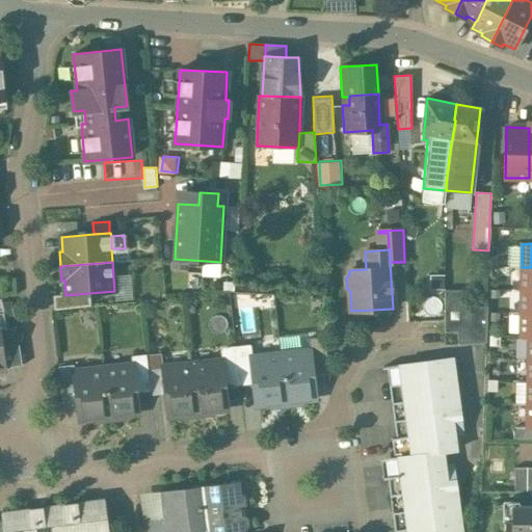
[(531,267),(522,267),(522,290),(531,290),(531,267)]
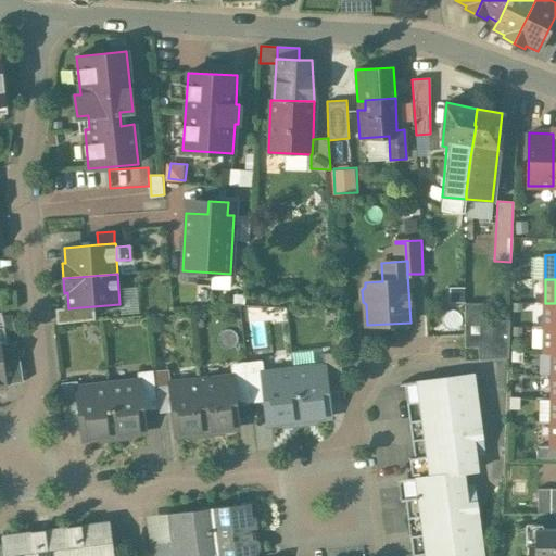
[(485,303),(464,303),(464,337),(465,348),(477,346),(478,359),(507,357),(509,320),(485,320),(485,303)]
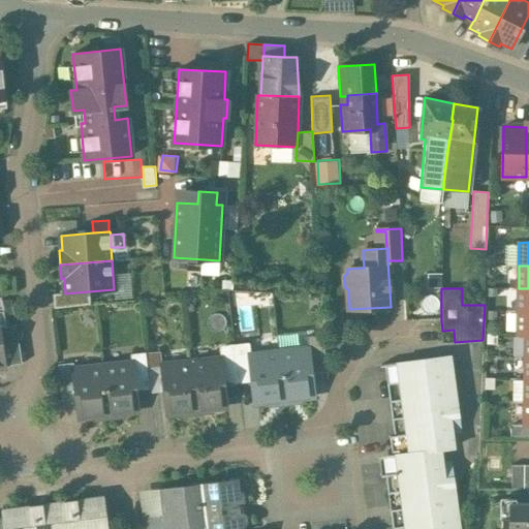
[(528,288),(519,288),(518,311),(528,311),(528,288)]
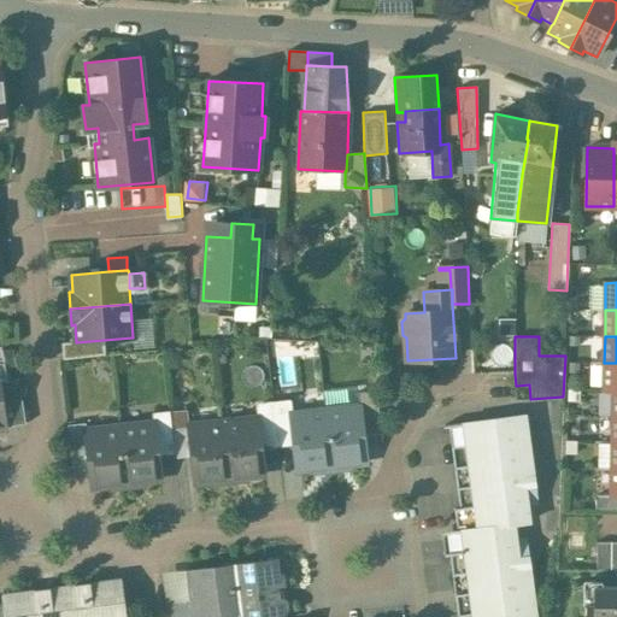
[(104,340),(89,341),(90,357),(105,354),(104,340)]
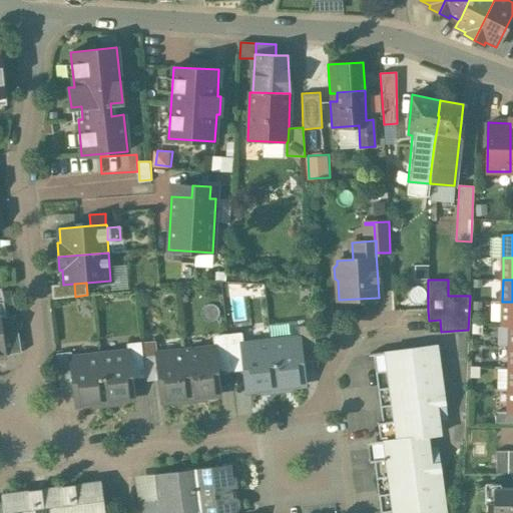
[(63,285),(52,285),(53,299),(75,297),(74,284),(63,285)]
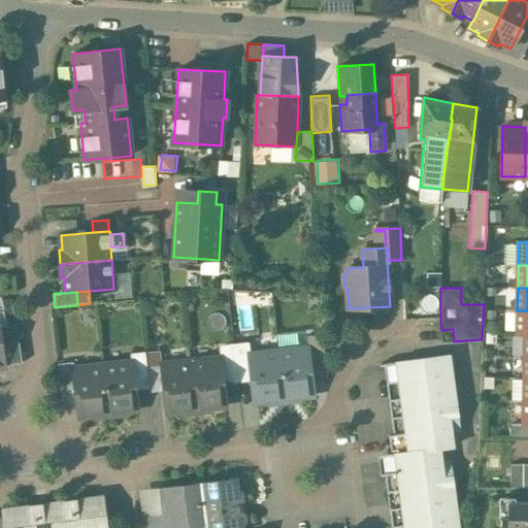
[(527,310),(517,310),(517,333),(525,333),(527,332),(527,310)]
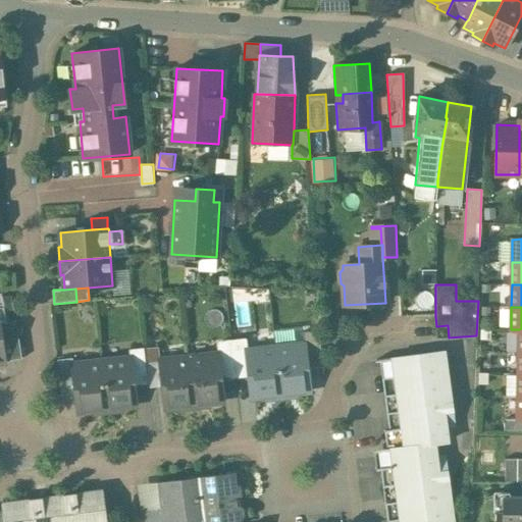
[(16,320),(0,322),(0,324),(2,341),(18,338),(16,320)]
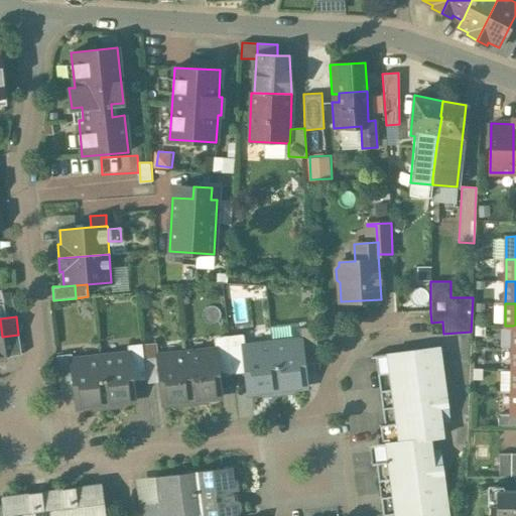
[(316,334),(304,328),(298,328),(300,339),(303,364),(317,362),(316,334)]
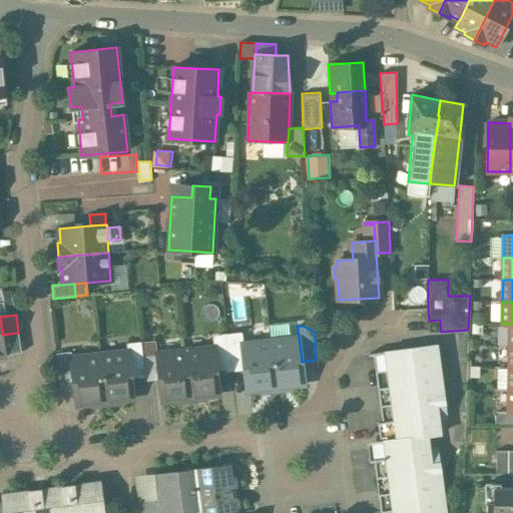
[(18,333),(2,335),(5,355),(21,352),(18,333)]
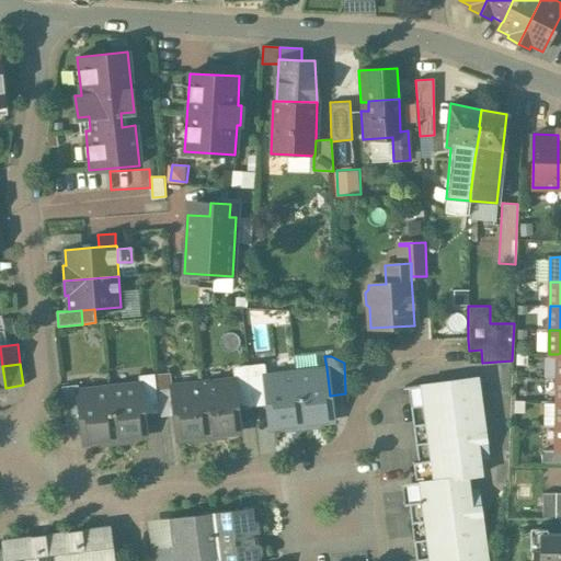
[(264,364),(248,366),(252,405),(267,403),(264,376),(265,376),(264,364)]
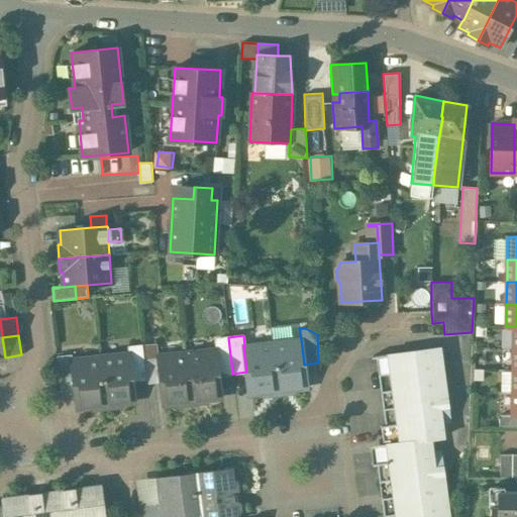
[(227,339),(214,340),(215,349),(216,349),(216,354),(229,352),(227,339)]
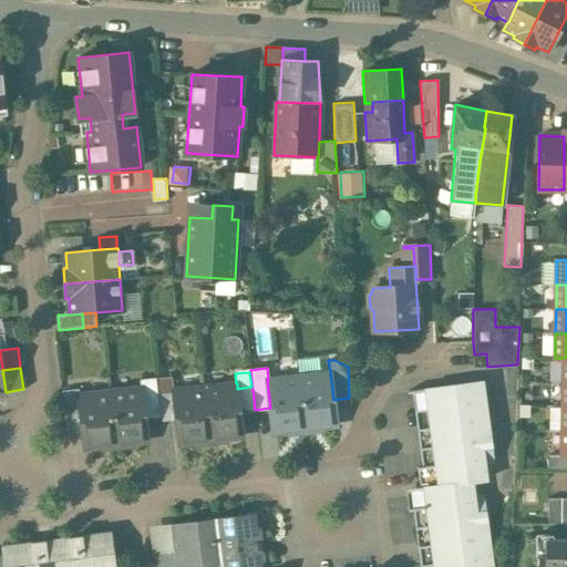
[(330,372),(299,377),(305,429),(337,425),(333,400),(330,372)]
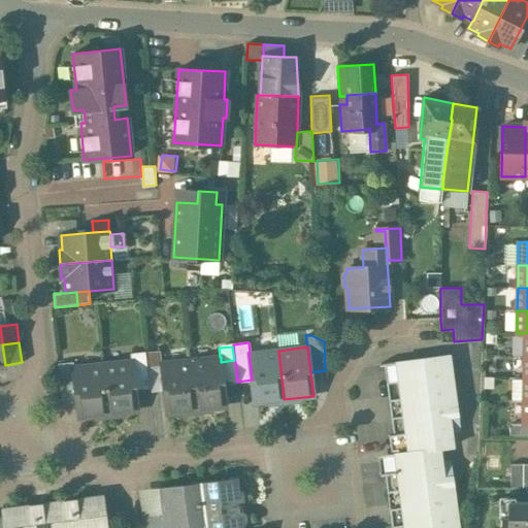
[(250,354),(249,354),(252,380),(254,403),(284,399),(278,351),(250,354)]
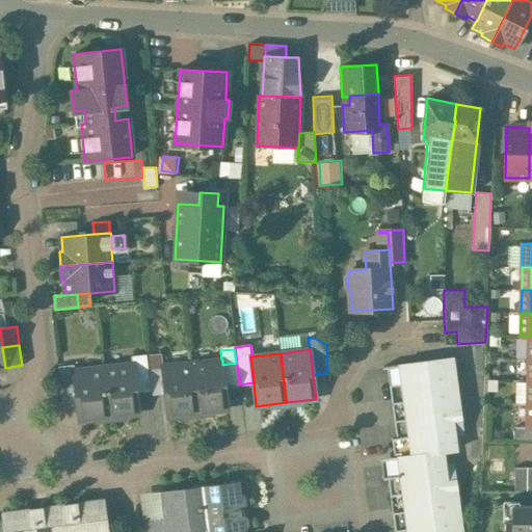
[(147,354),(131,355),(132,364),(133,364),(136,393),(151,392),(147,354)]
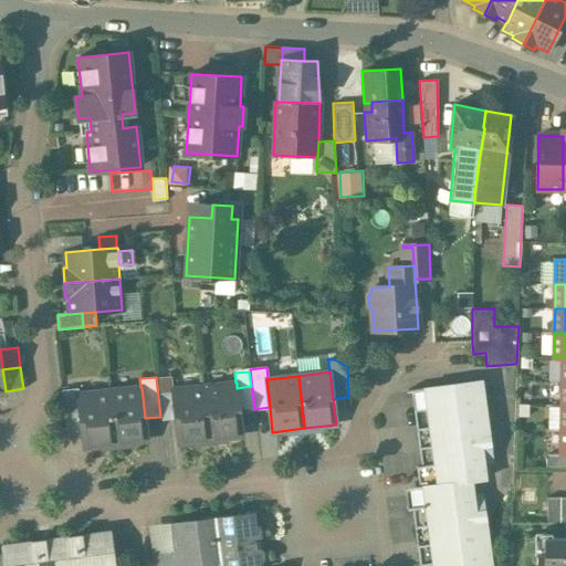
[(482,381),(407,391),(419,486),(405,489),(415,565),(491,565),(485,517),(478,519),(472,481),(486,479),(481,439),(490,439),(482,381)]
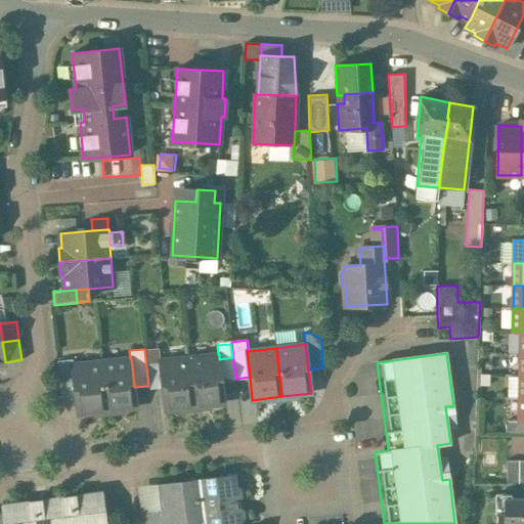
[(218,354),(189,358),(194,406),(224,403),(221,381),(219,359),(219,354),(218,354)]
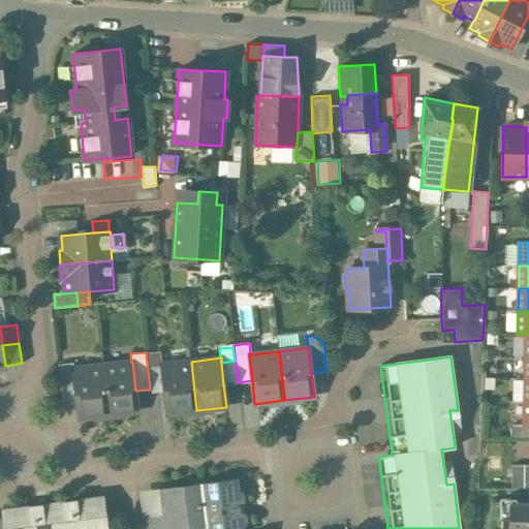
[(235,361),(221,363),(223,384),(237,382),(235,361)]
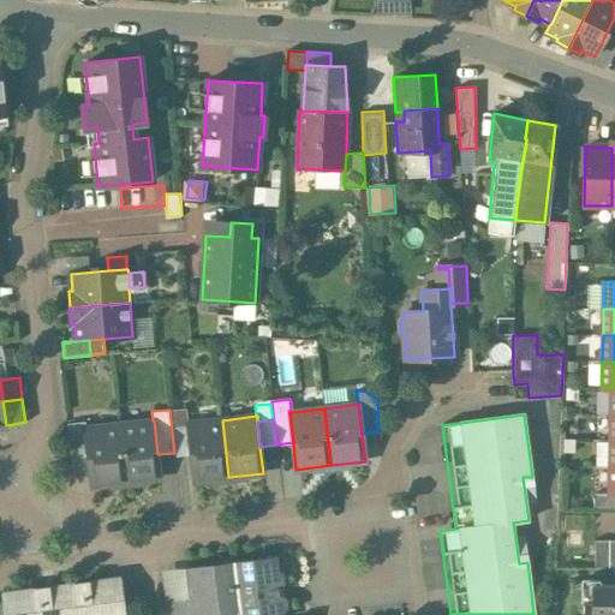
[(153,421),(119,425),(126,482),(160,478),(157,454),(154,421),(153,421)]
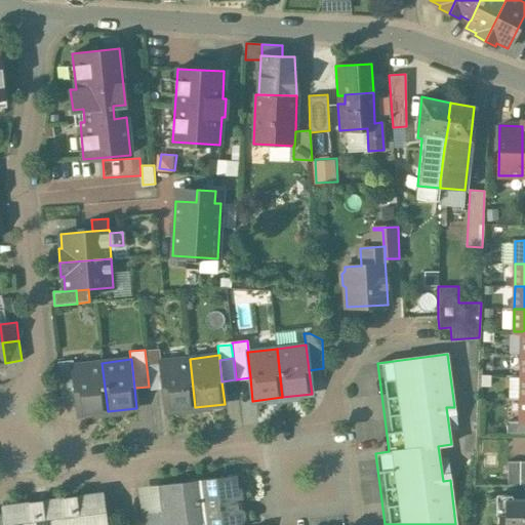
[(190,359),(160,362),(163,388),(166,410),(195,407),(190,359)]
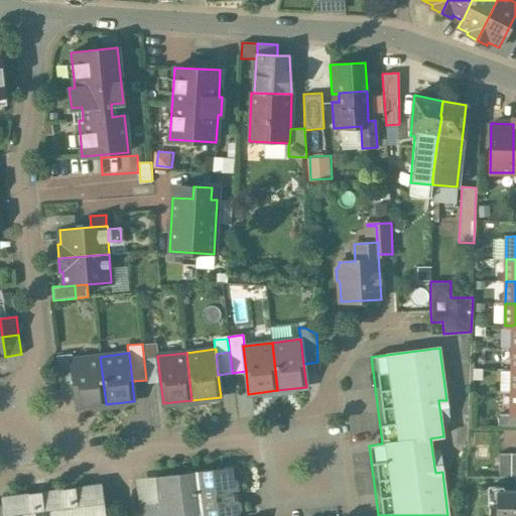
[(72,354),(56,355),(60,390),(75,389),(72,360),(73,360),(72,354)]
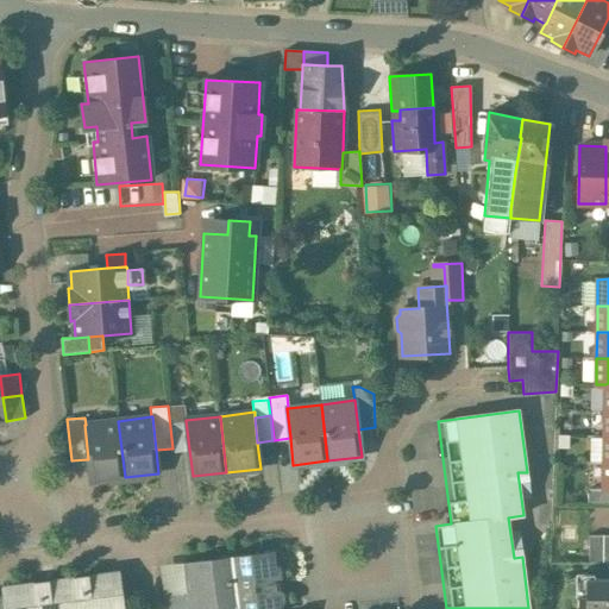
[(86,425),(85,425),(88,459),(90,481),(125,477),(118,421),(86,425)]
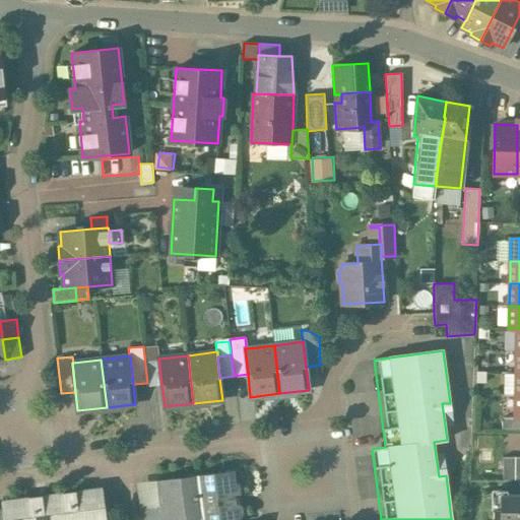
[(158,361),(146,363),(148,386),(161,384),(158,361)]
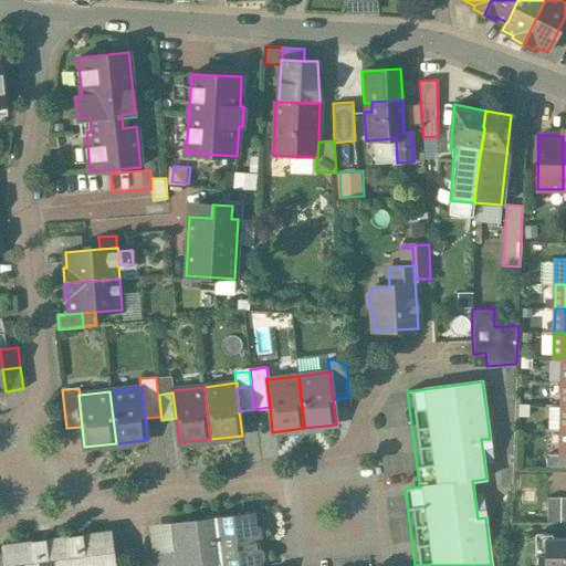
[(561,496),(547,496),(547,523),(561,523),(561,496)]
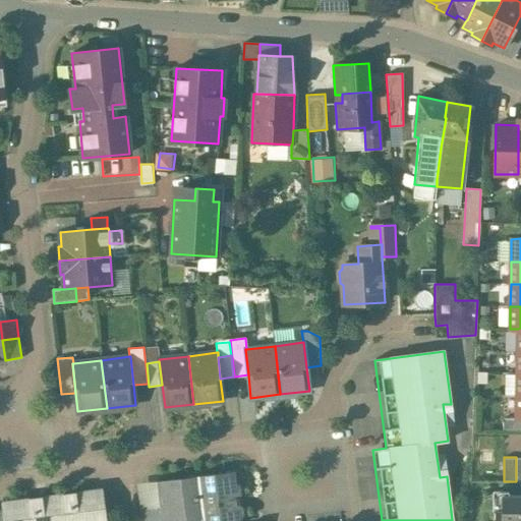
[(232,473),(197,477),(203,517),(203,520),(237,520),(238,518),(241,514),(240,509),(236,505),(235,497),(238,493),(237,487),(233,484),(232,473)]
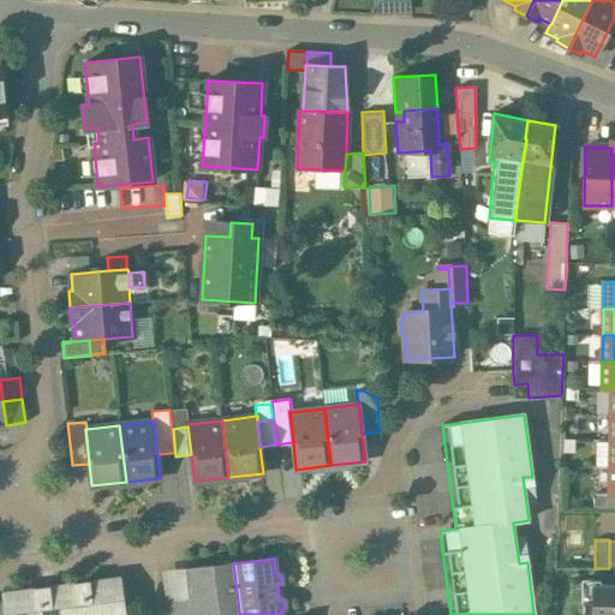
[(233,563),(185,569),(189,598),(191,614),(197,614),(239,610),(233,563)]
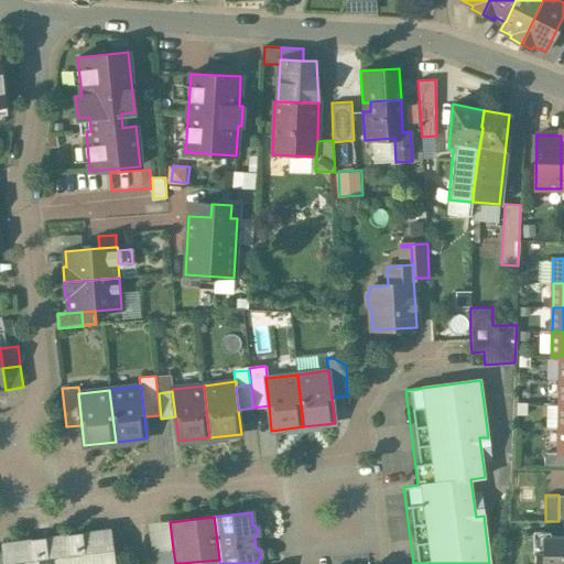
[(105,531),(56,538),(60,563),(94,563),(94,553),(108,552),(105,531)]
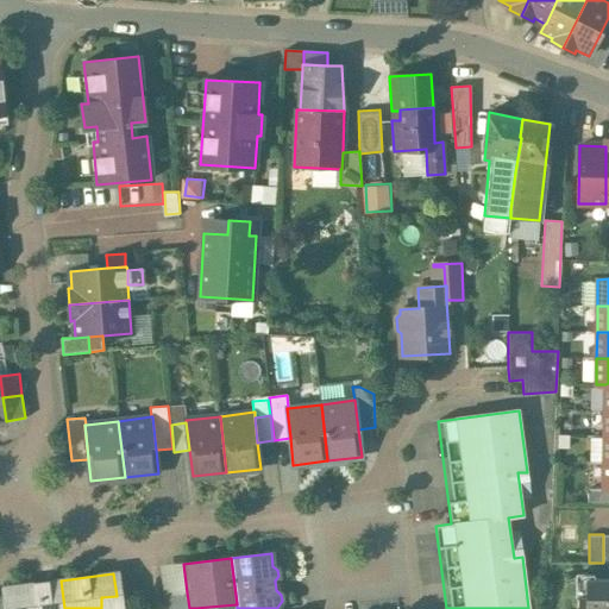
[(608,608),(608,578),(578,578),(577,608),(608,608)]
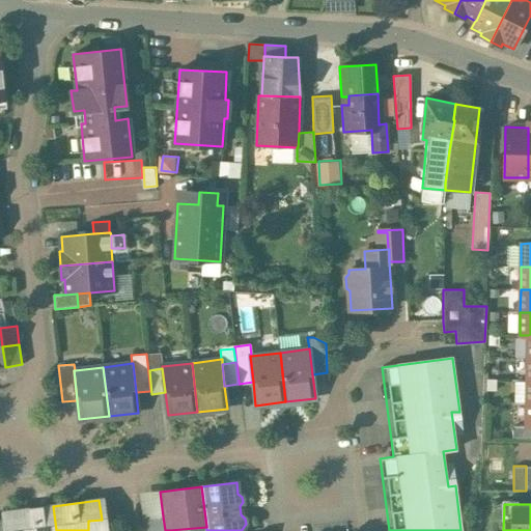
[(56,530),(53,506),(7,512),(9,530),(24,529),(23,530),(56,530)]
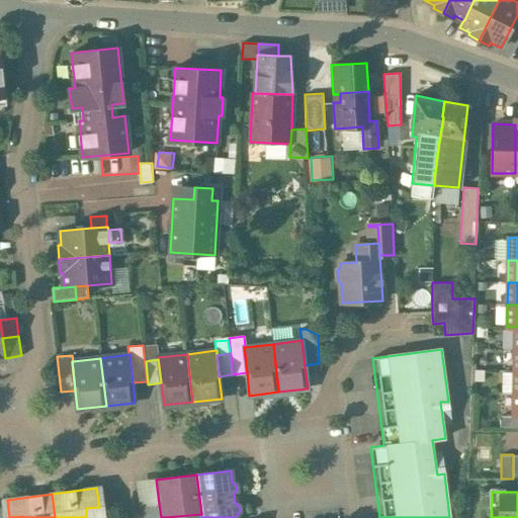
[(161,517),(159,504),(140,507),(141,517),(161,517)]
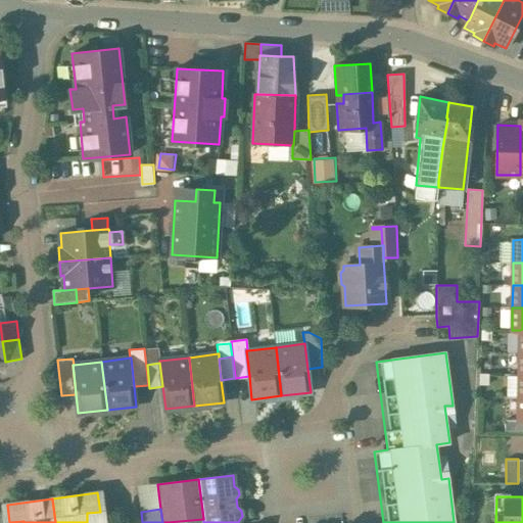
[(100,512),(87,513),(87,522),(101,522),(100,516),(100,512)]
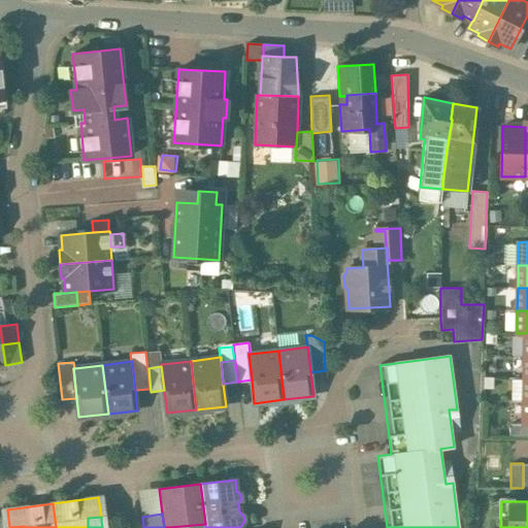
[(118,527),(118,519),(101,521),(102,527),(118,527)]
